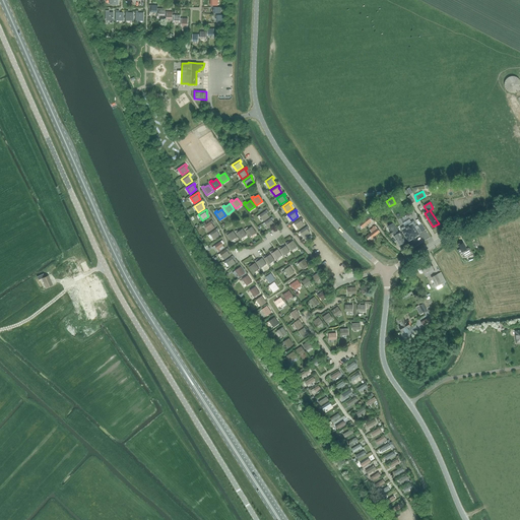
[(267,213),(268,212),(267,210),(259,215),(263,221),(269,217),(267,213)]
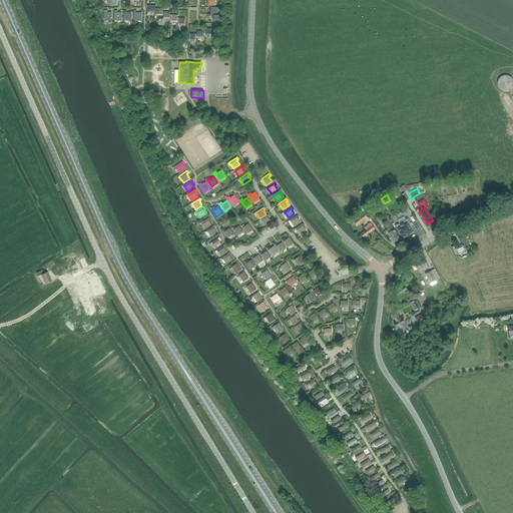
[(355,221),(352,223),(355,226),(357,224),(358,225),(367,217),(366,217),(364,213),(354,221),(355,221)]
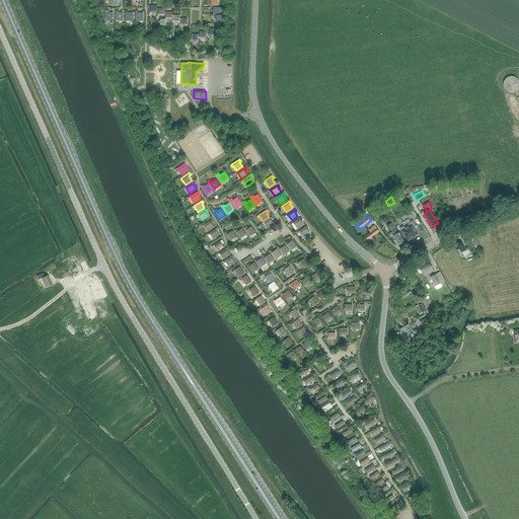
[(272,220),(273,219),(272,217),(264,222),(268,228),(274,224),(272,220)]
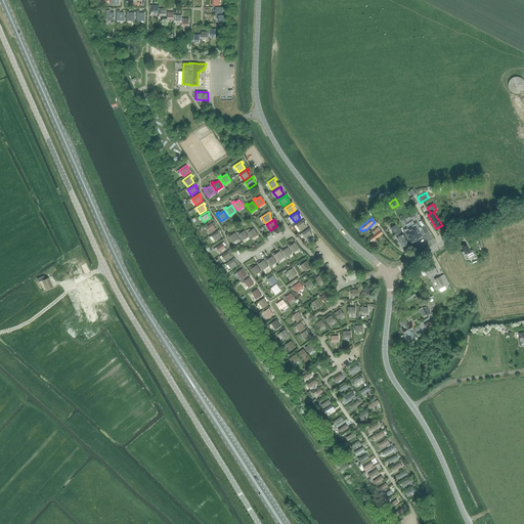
[(303,222),(305,221),(303,219),(296,225),(300,231),(306,226),(303,222)]
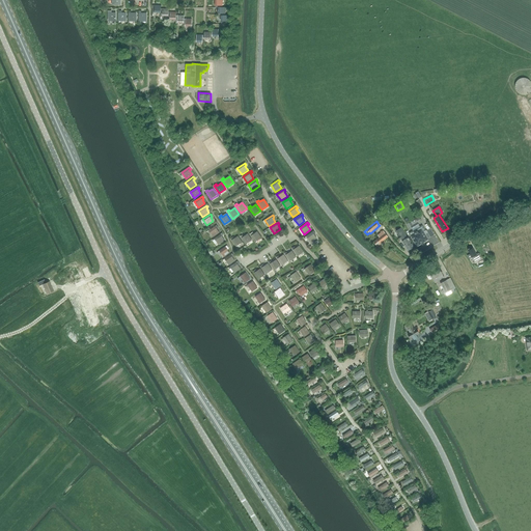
[(216,228),(218,227),(217,225),(208,230),(213,236),(219,233),(216,228)]
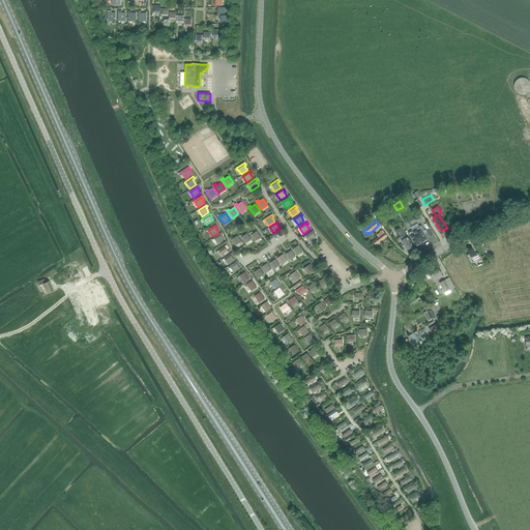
[(421,225),(408,233),(416,246),(427,239),(422,232),(424,230),(421,225)]
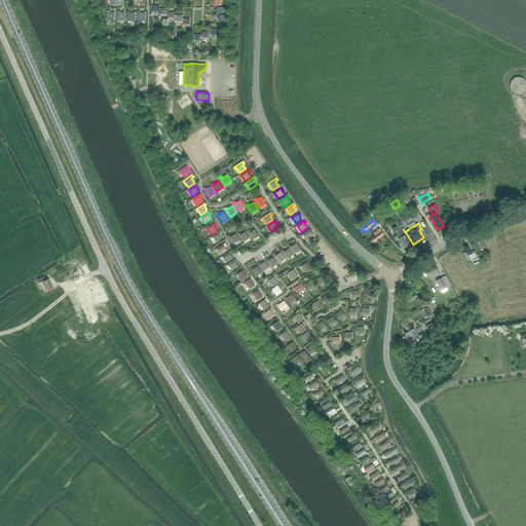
[(395,236),(396,238),(399,237),(399,238),(404,249),(409,246),(404,235),(403,236),(402,235),(403,234),(398,226),(392,229),(396,235),(395,236)]
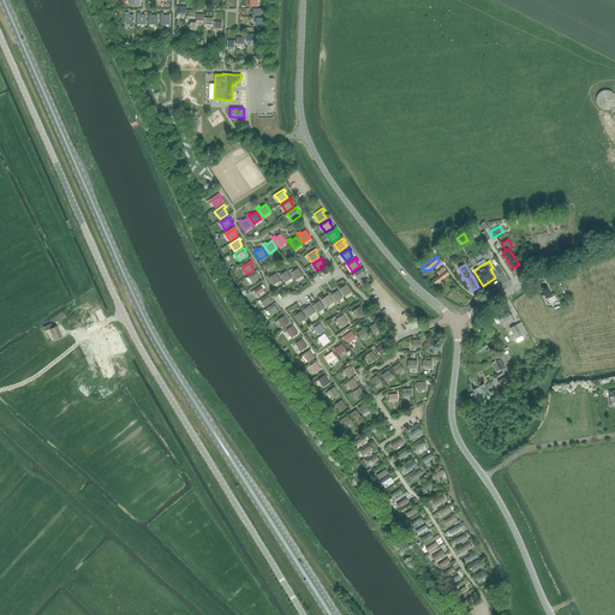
[(296,280),(303,275),(298,268),(293,272),(292,269),(288,272),(296,280)]
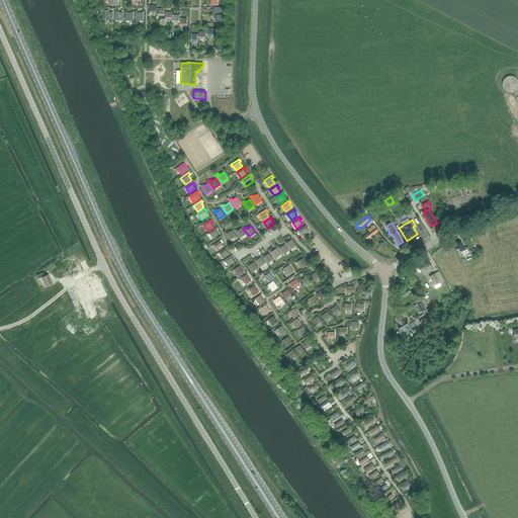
[(306,229),(308,228),(306,226),(298,231),(303,237),(309,233),(306,229)]
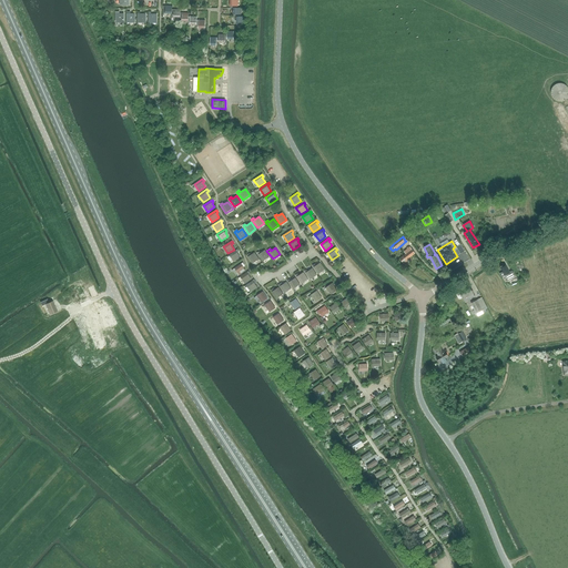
[(403,263),(415,253),(411,247),(404,252),(405,254),(399,259),(403,263)]
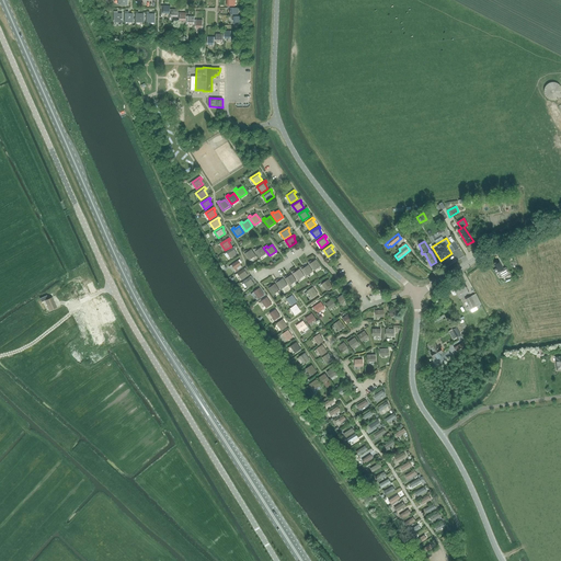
[(235,250),(237,249),(235,247),(226,252),(230,259),(237,254),(235,250)]
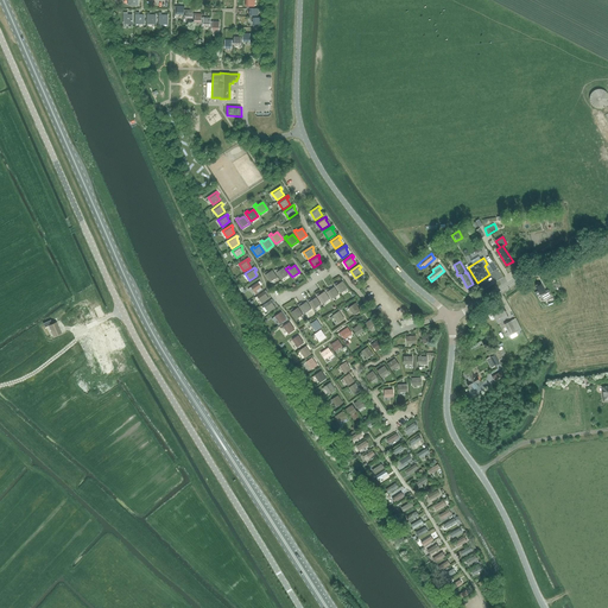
[(280,280),(287,276),(283,268),(279,271),(277,270),(274,271),(280,280)]
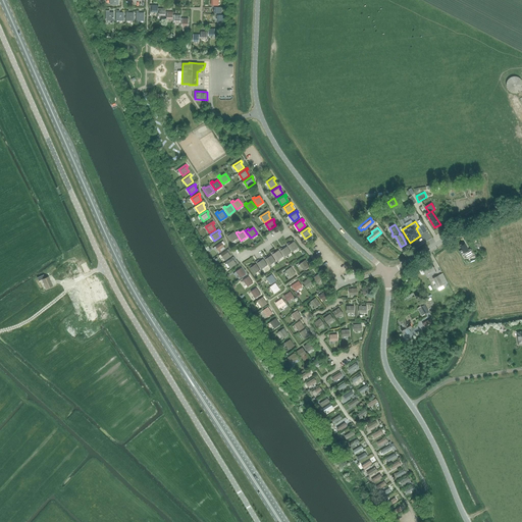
[(231,243),(238,239),(233,232),(229,236),(228,233),(226,235),(231,243)]
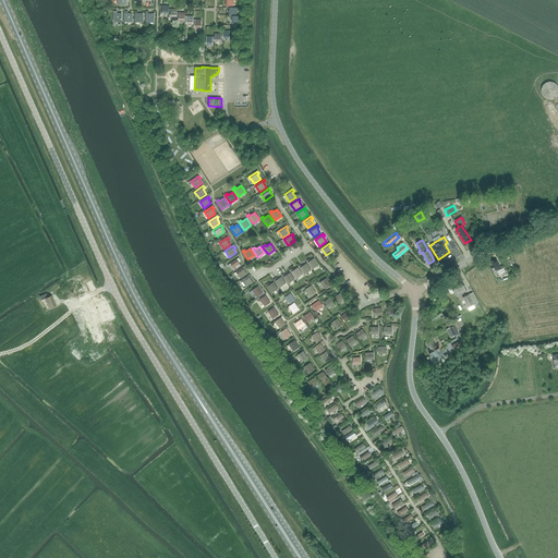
[(238,262),(240,261),(239,258),(230,264),(234,270),(241,266),(238,262)]
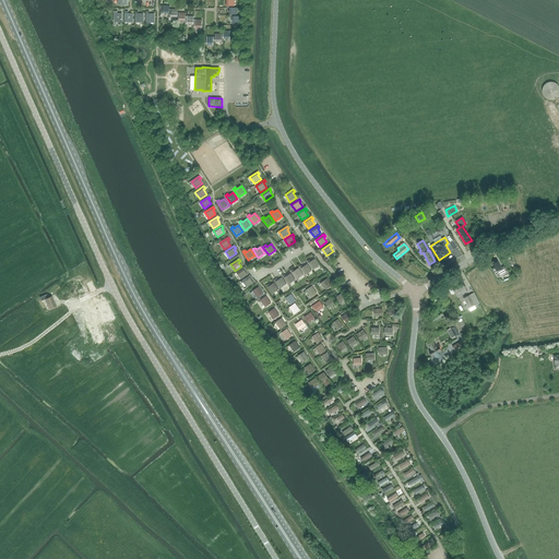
[(312,270),(319,265),(314,259),(310,262),(309,260),(307,262),(312,270)]
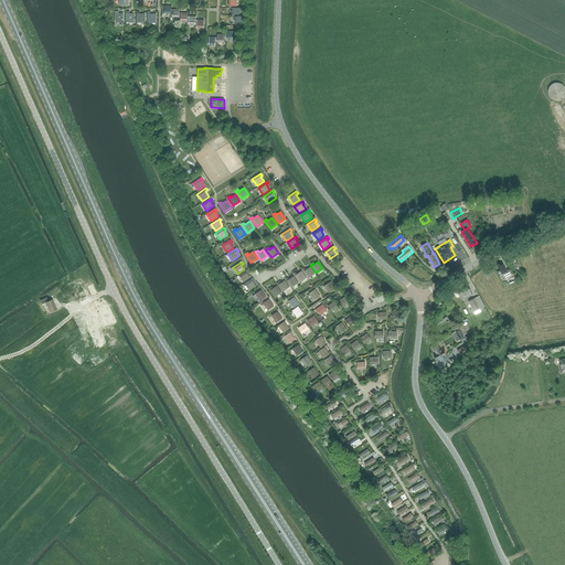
[(499,276),(502,274),(505,279),(512,275),(509,269),(507,270),(503,264),(498,267),(500,270),(498,273),(499,276)]
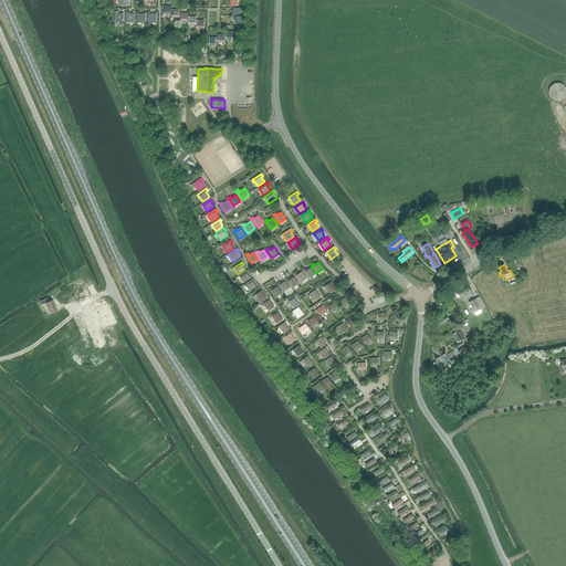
[(308,279),(315,274),(311,268),(306,271),(305,269),(303,271),(308,279)]
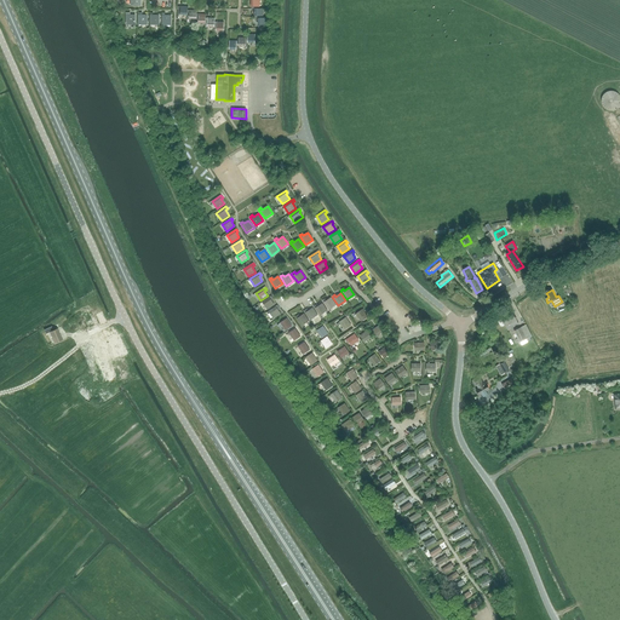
[(271,300),(273,298),(271,296),(262,302),(268,310),(274,305),(271,300)]
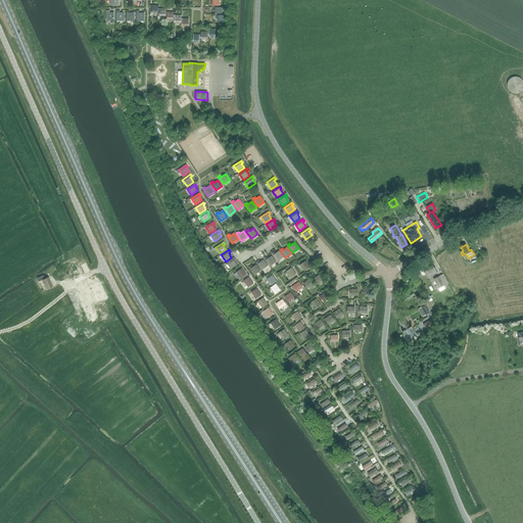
[(277,262),(283,257),(279,251),(275,253),(274,252),(272,253),(277,262)]
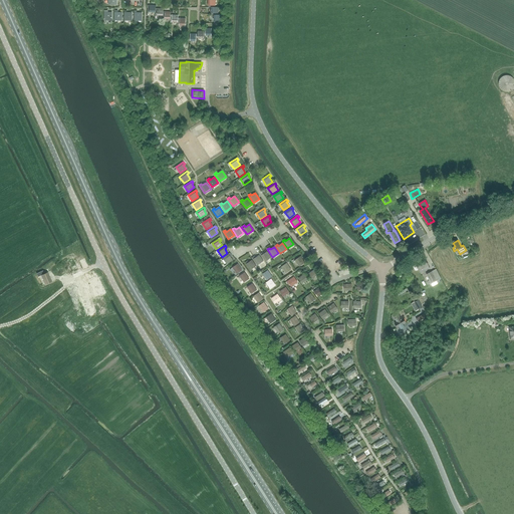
[(265,262),(271,258),(267,252),(263,254),(262,253),(260,254),(265,262)]
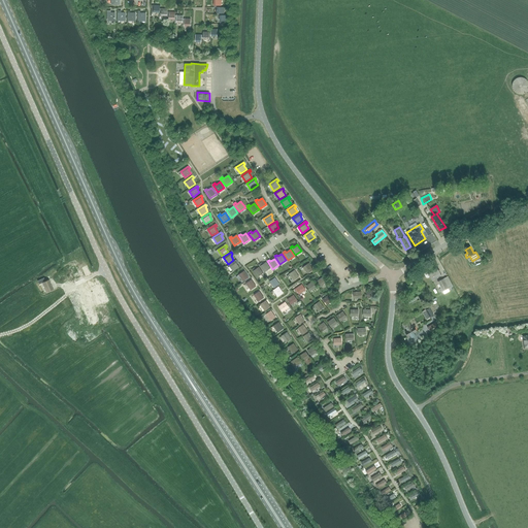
[(236,263),(237,262),(236,260),(229,265),(233,271),(239,267),(236,263)]
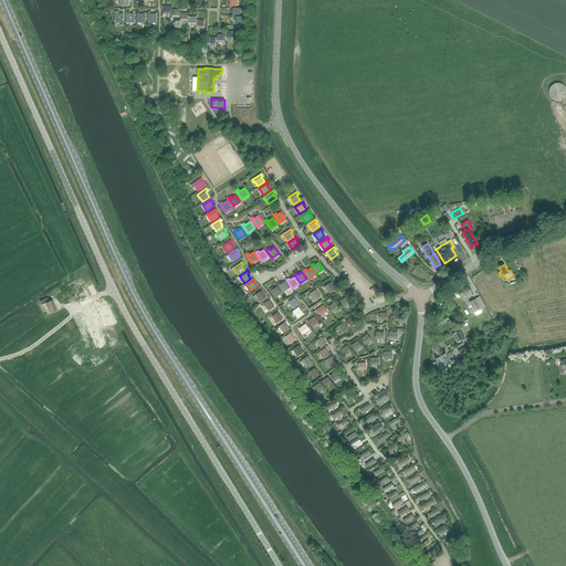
[(283,292),(290,287),(285,281),(281,284),(280,282),(278,284),(283,292)]
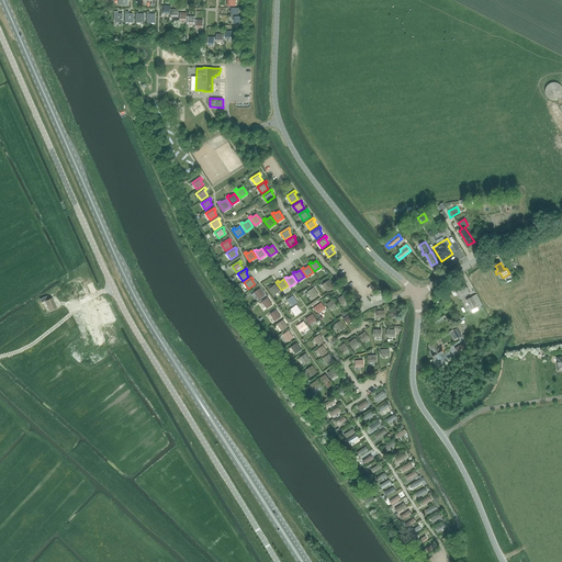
[(327,291),(334,288),(328,280),(323,284),(327,291)]
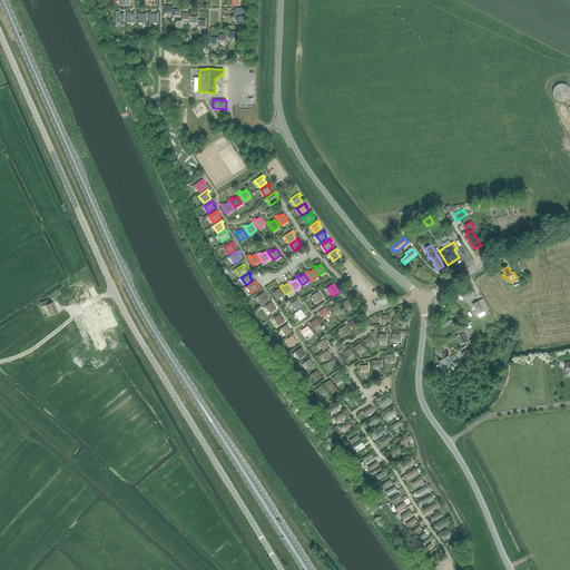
[(459,294),(458,296),(460,300),(462,301),(464,300),(474,294),(470,287),(460,293),(461,293),(459,294)]
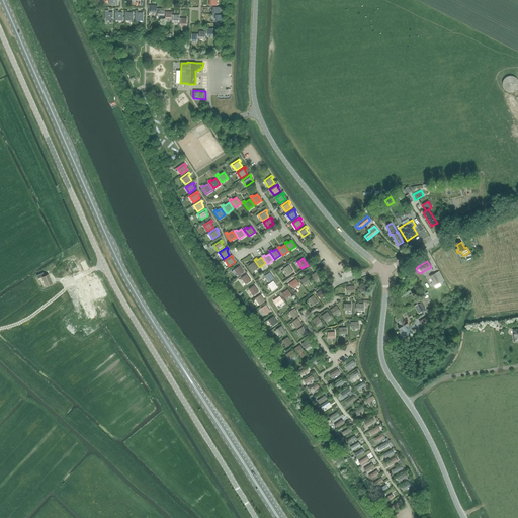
[(252,272),(258,268),(254,262),(250,265),(248,263),(246,265),(252,272)]
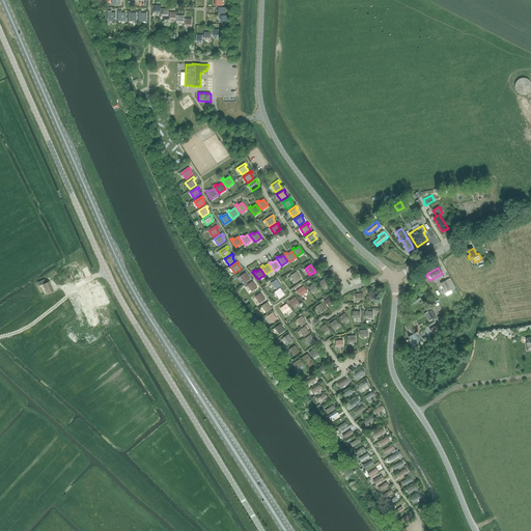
[(295,282),(301,278),(296,272),(290,276),(295,282)]
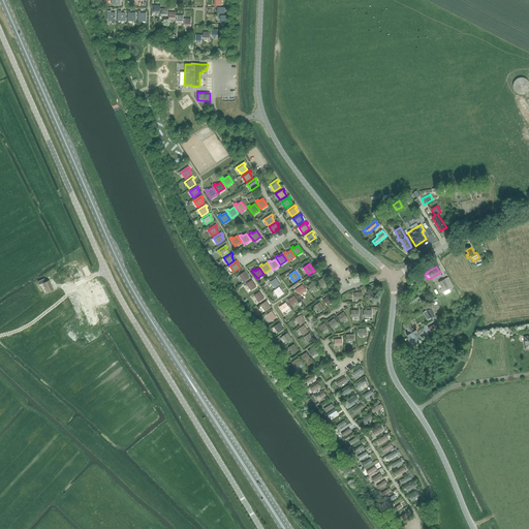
[(243,282),(249,278),(245,272),(239,276),(243,282)]
